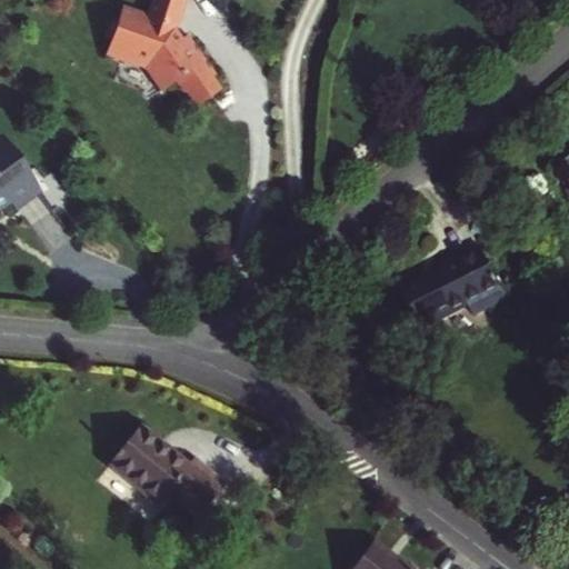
[(186,92),(188,91),(198,106),(220,91),(211,78),(216,76),(188,35),(181,40),(173,29),(177,22),(179,22),(187,0),(150,0),(147,13),(123,6),(118,21),(112,18),(106,37),(111,39),(106,55),(125,61),(126,58),(148,66),(163,89),(176,81),(183,93),(186,92)]
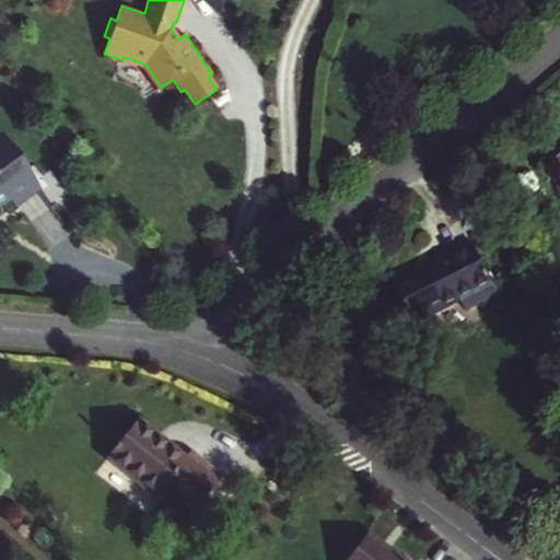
[(146,65),(124,57),(123,60),(142,68),(158,90),(161,88),(146,65)]
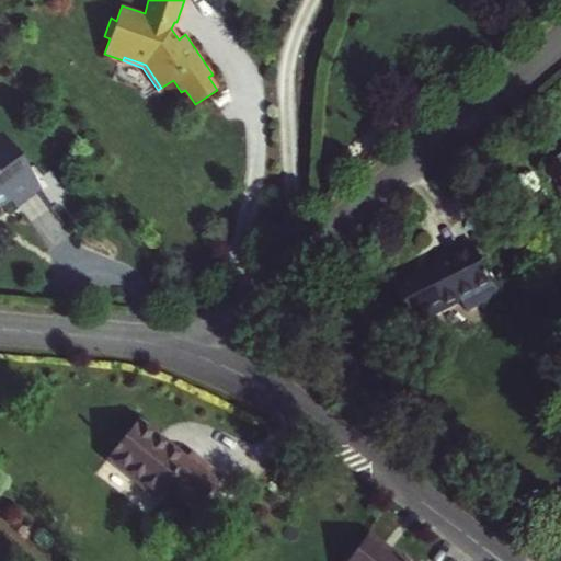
[(193,106),(195,104),(185,90),(183,91),(193,106)]
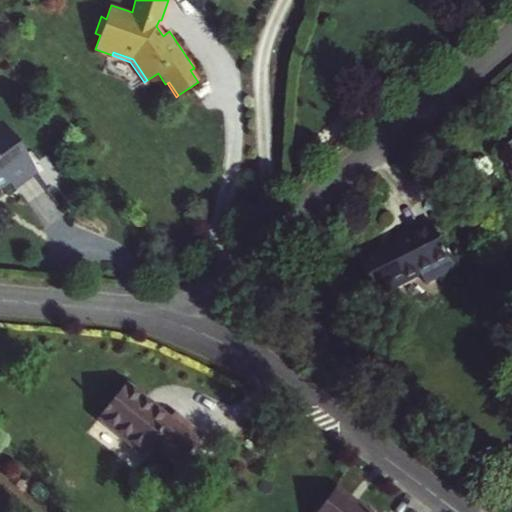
[(2,124),(0,125),(0,190),(7,185),(11,190),(36,171),(2,124)]
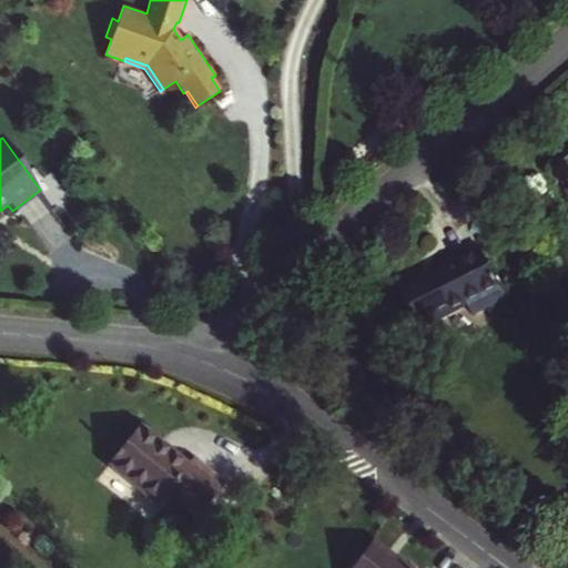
[(567,156),(558,163),(567,181),(567,156)]
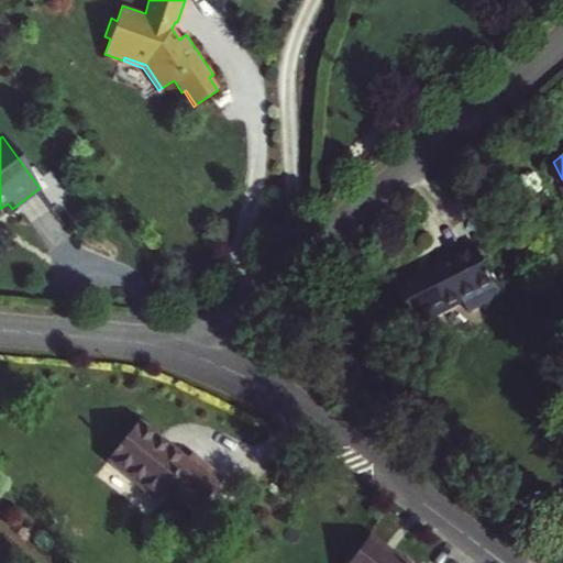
[(397,288),(416,324),(462,302),(467,311),(500,295),(474,244),(437,262),(439,267),(397,288)]
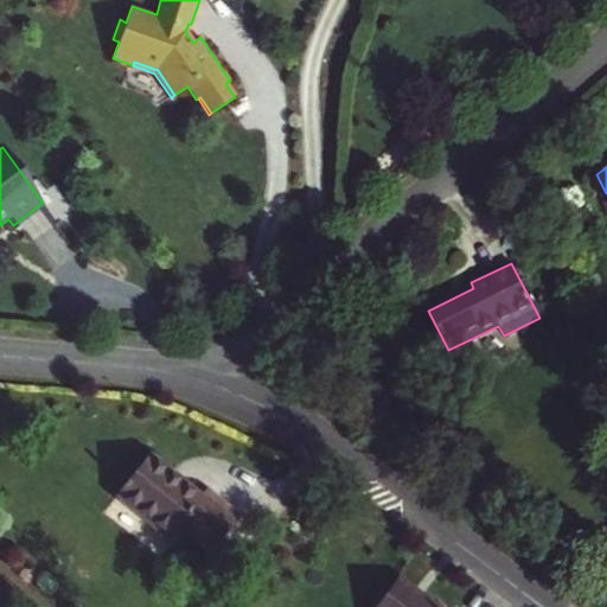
[(167,538),(181,522),(213,548),(240,516),(205,490),(199,496),(149,454),(115,496),(167,538)]
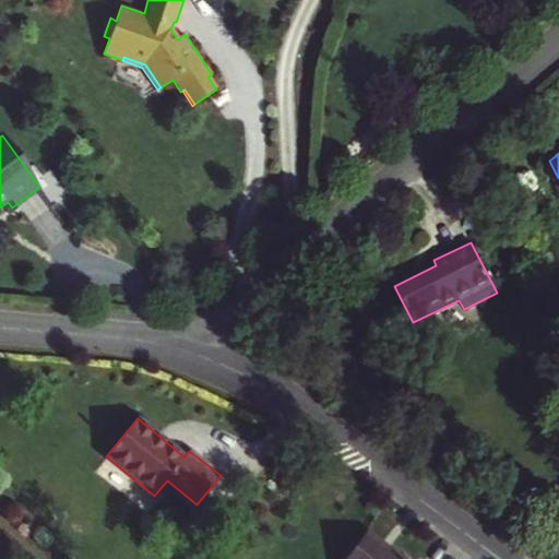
[(404,558),(401,556),(399,558),(394,558),(376,544),(379,539),(366,530),(343,558),(404,558)]
